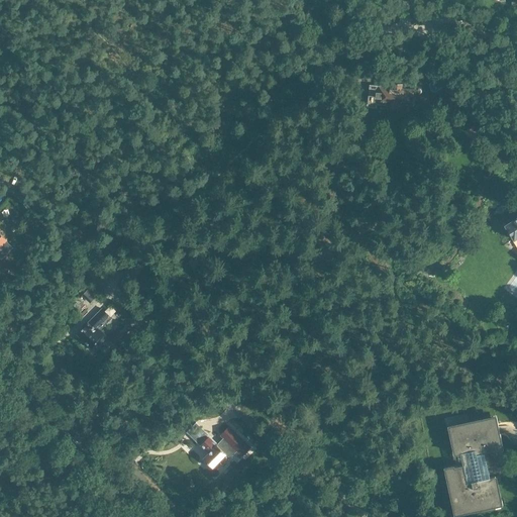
[(425,91),(432,99),(446,86),(438,79),(425,91)]
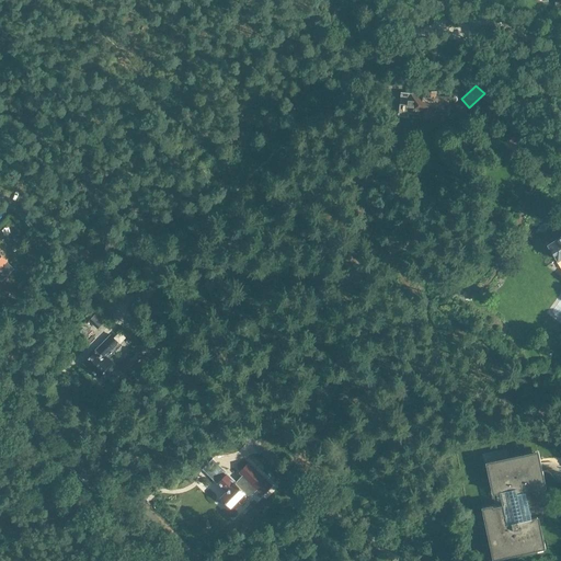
[(435,92),(426,91),(426,96),(412,94),(410,112),(420,113),(420,117),(434,118),(434,114),(448,116),(449,99),(435,98),(435,92)]
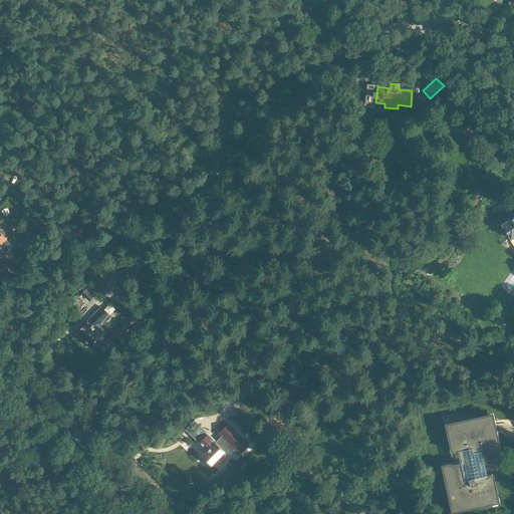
[(513,215),(502,223),(511,237),(513,234),(513,215)]
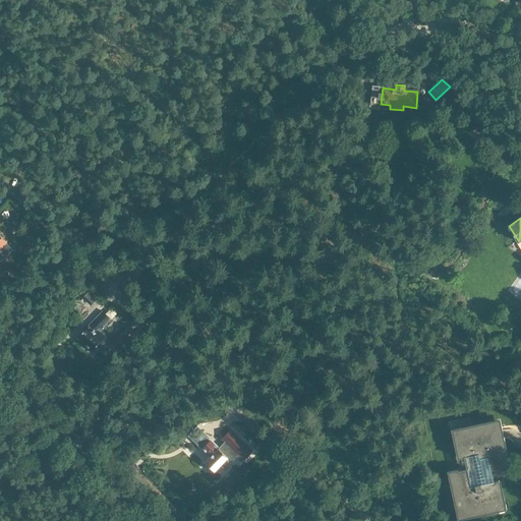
[(77,336),(93,351),(106,338),(100,331),(107,324),(99,315),(77,336)]
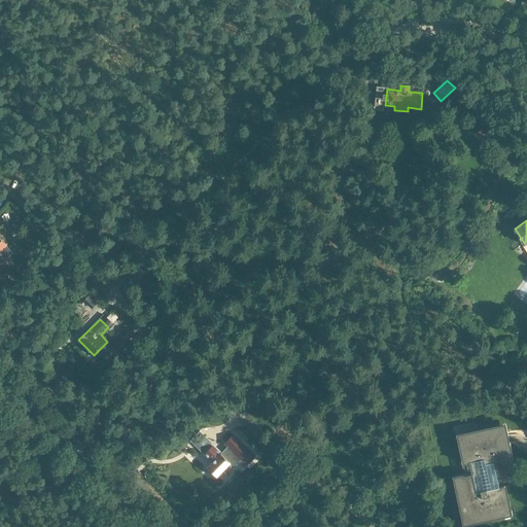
[(120,351),(126,347),(134,339),(126,330),(112,343),(120,351)]
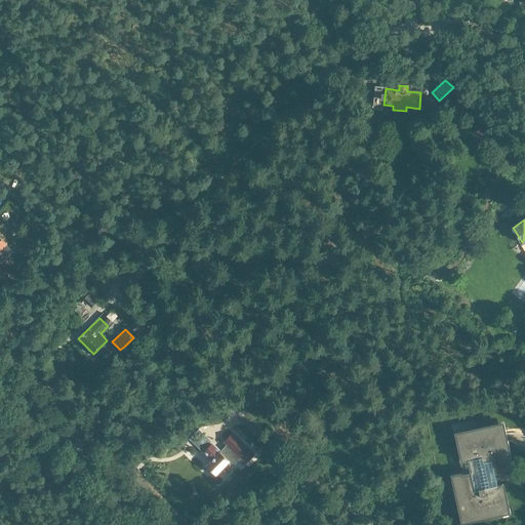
[(513,347),(510,353),(516,355),(519,350),(513,347)]
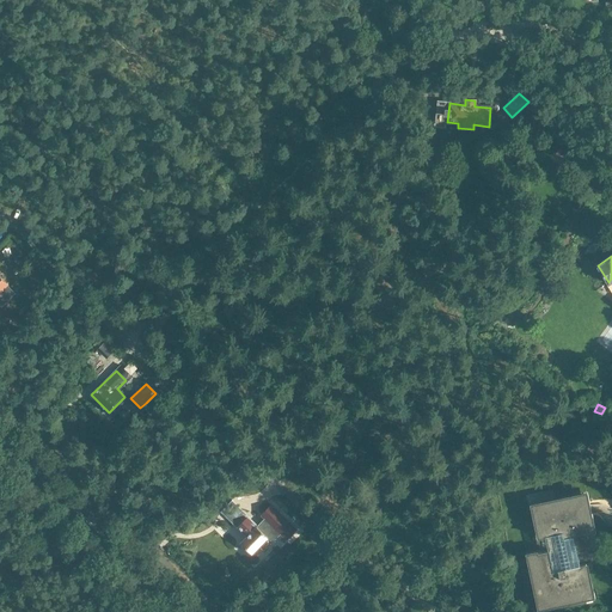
[(539,557),(530,560),(538,599),(542,598),(544,609),(583,599),(583,595),(593,593),(586,564),(581,565),(577,550),(587,548),(587,544),(593,543),(587,515),(591,514),(589,509),(587,499),(583,499),(582,493),(543,502),(543,506),(533,508),(539,537),(545,536),(549,551),(539,554),(538,554),(539,557)]
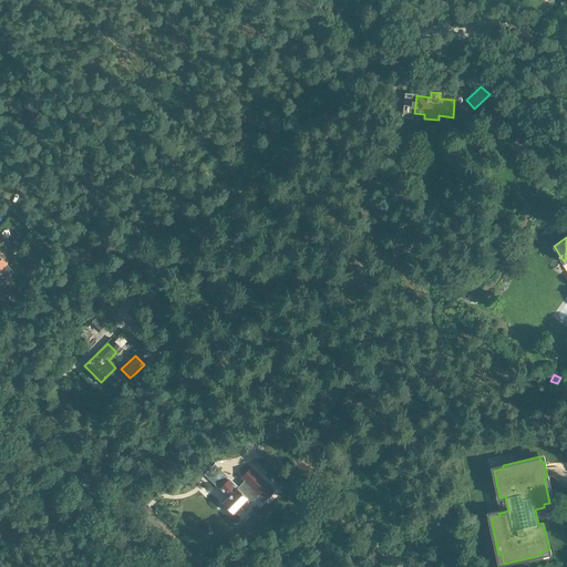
[(240,506),(245,511),(253,502),(248,498),(256,491),(246,481),(238,488),(229,478),(220,487),(229,496),(223,503),(234,513),(240,506)]
